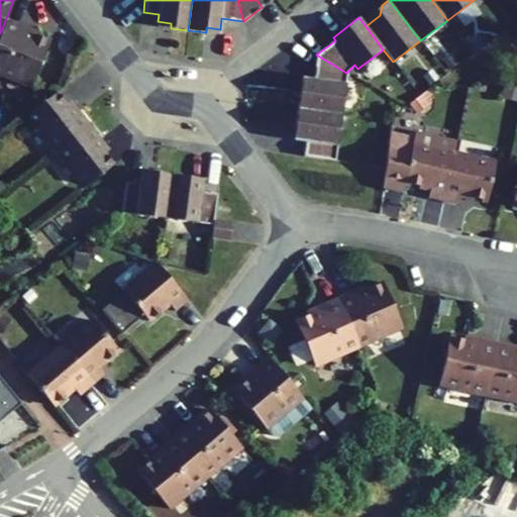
[(0,73),(30,86),(48,40),(21,29),(22,25),(6,18),(0,33),(0,73)]
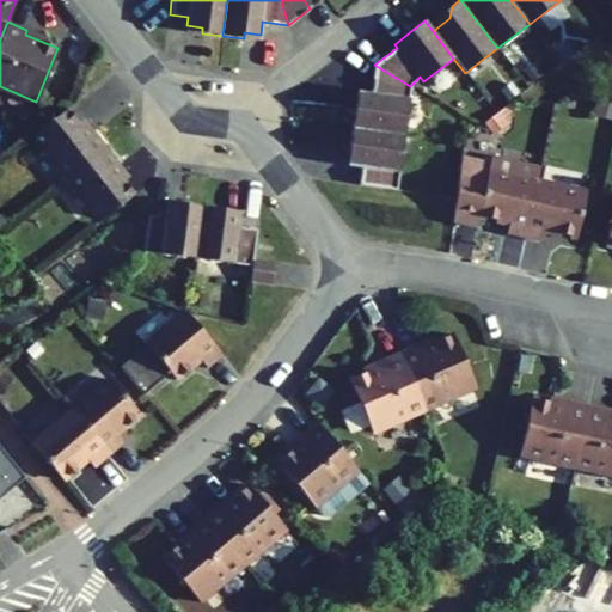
[(410,86),(374,65),(371,93),(363,92),(361,109),(354,108),(352,129),(403,136),(410,86)]
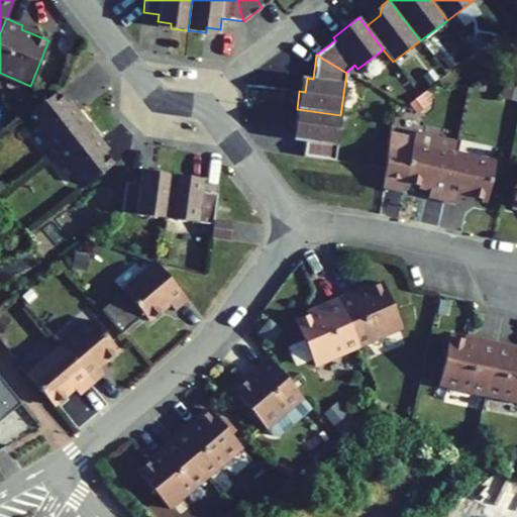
[(458,63),(452,55),(442,62),(448,71),(458,63)]
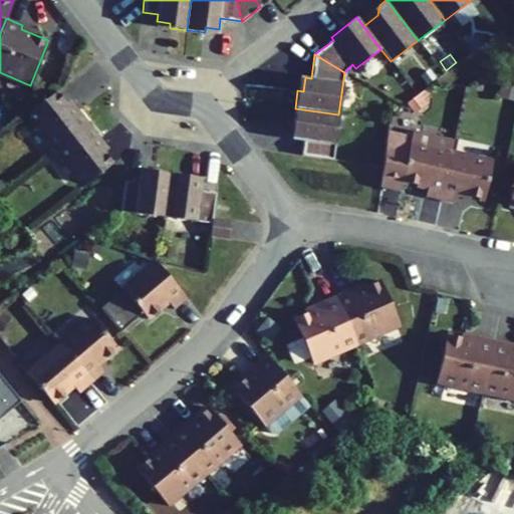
[(429,69),(420,76),(427,85),(436,77),(429,69)]
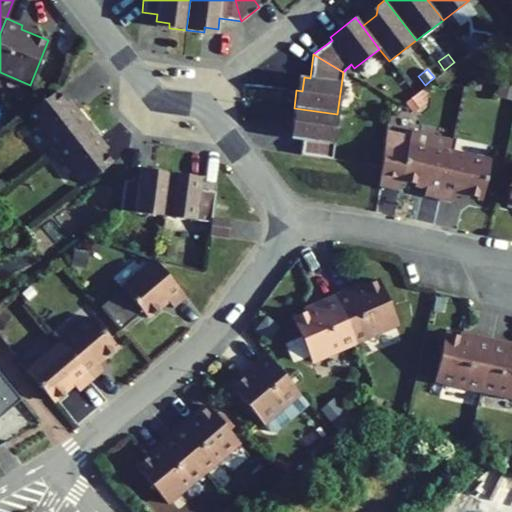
[(511,94),(511,87),(498,85),(496,97),(511,101),(511,94)]
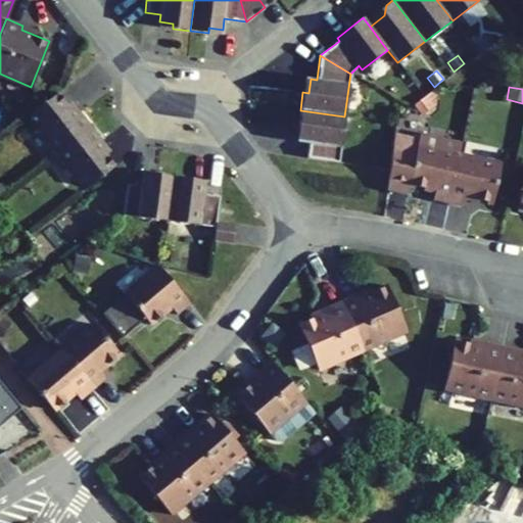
[(31,113),(40,125),(36,129),(55,154),(90,127),(80,112),(75,115),(57,93),(31,113)]
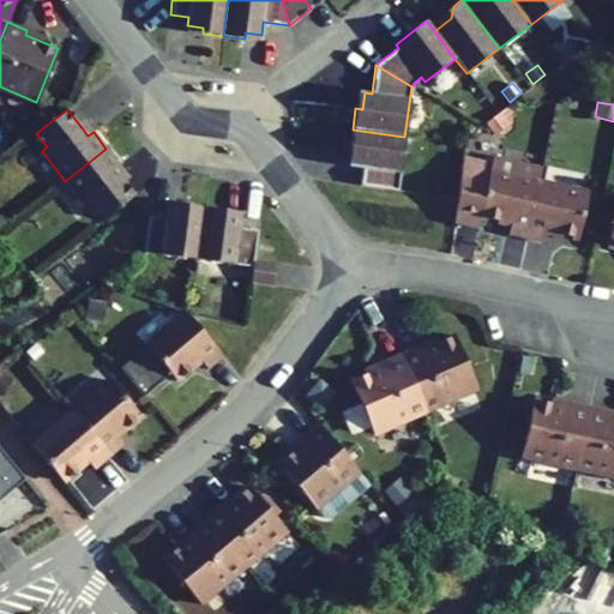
[(500,112),(486,124),(494,136),(510,125),(500,112)]
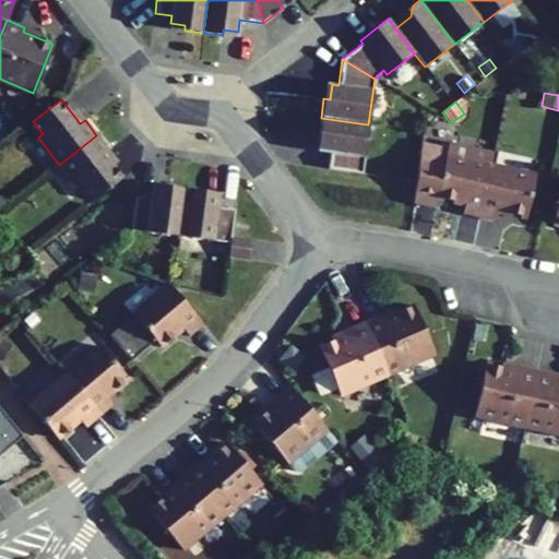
[(361,174),(368,125),(321,118),(319,137),(324,138),(322,152),(330,153),(328,169),(361,174)]
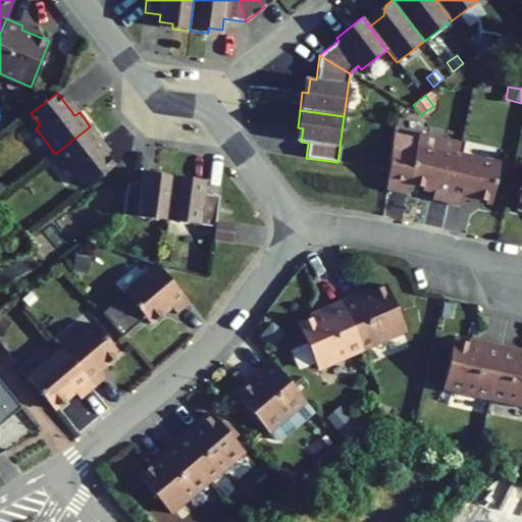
[(74,178),(80,175),(89,187),(114,166),(97,144),(101,140),(90,126),(55,154),(74,178)]
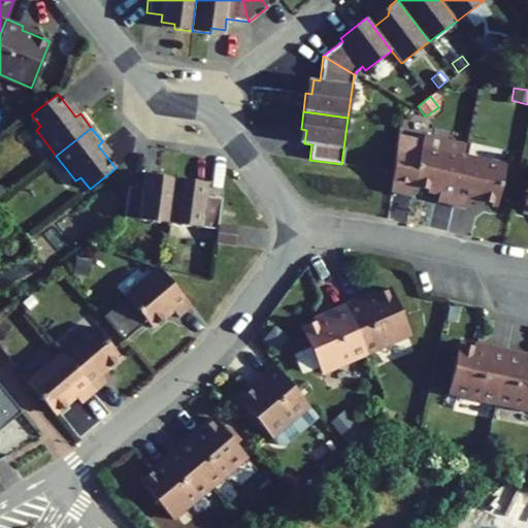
[(463,157),(465,144),(423,135),(422,141),(421,146),(397,141),(390,193),(410,197),(414,187),(438,193),(436,202),(452,205),(463,157)]
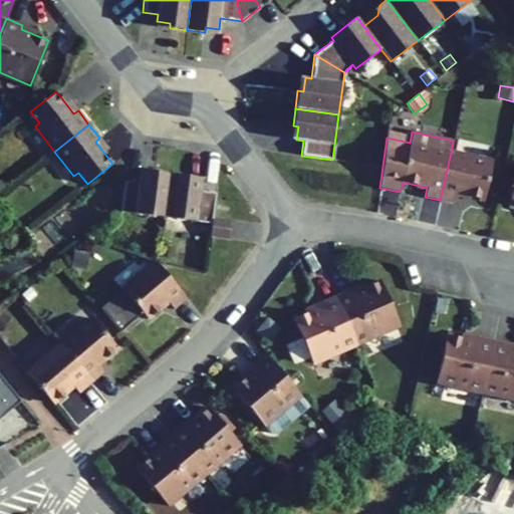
[(410,143),(411,138),(387,133),(387,138),(410,143)]
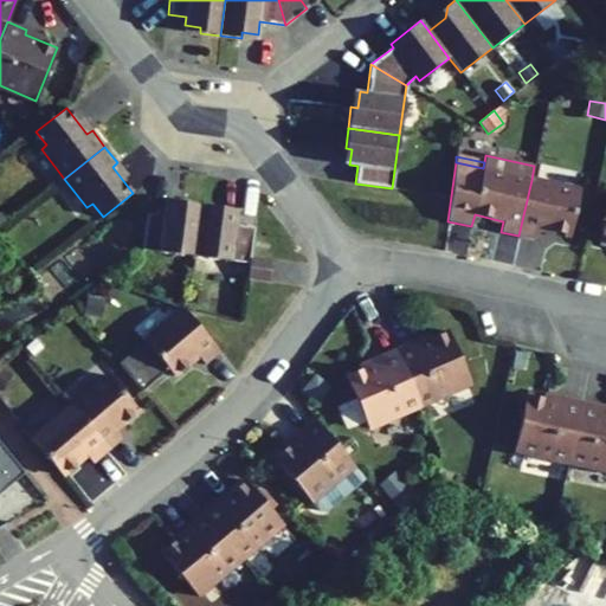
[(540,229),(569,236),(580,191),(532,180),(519,236),(537,239),(540,229)]
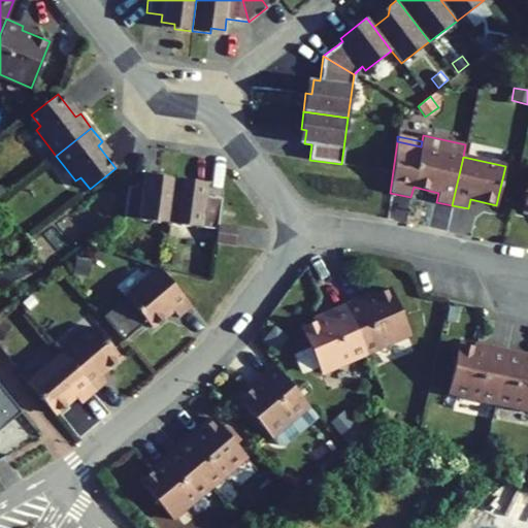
[(142,188),(128,186),(123,219),(170,224),(175,179),(158,176),(157,183),(143,180),(142,188)]
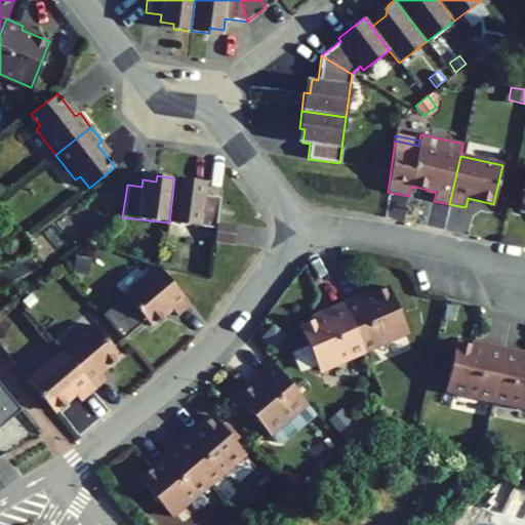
[(216,223),(219,196),(205,194),(206,188),(192,186),(193,180),(174,178),(169,223),(215,229),(216,223)]
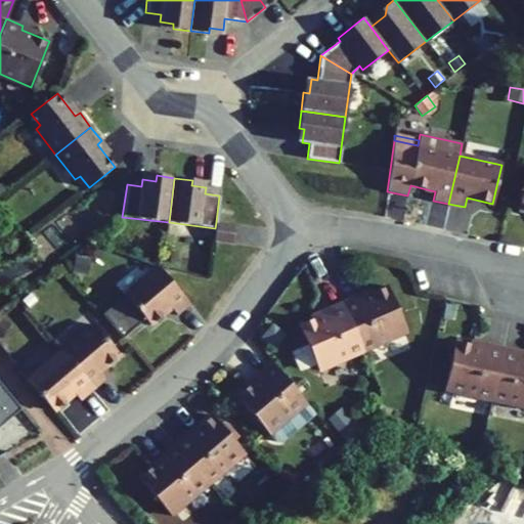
[(235,224),(216,222),(215,228),(214,242),(233,244),(235,224)]
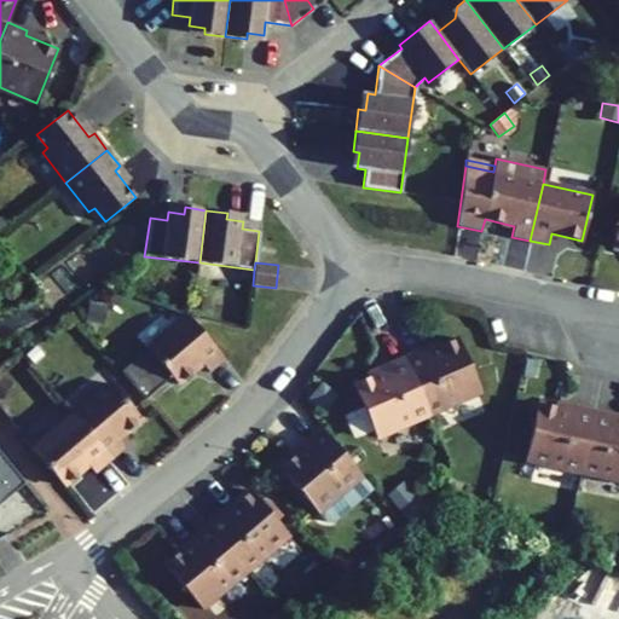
[(194,308),(207,311),(209,298),(196,295),(194,308)]
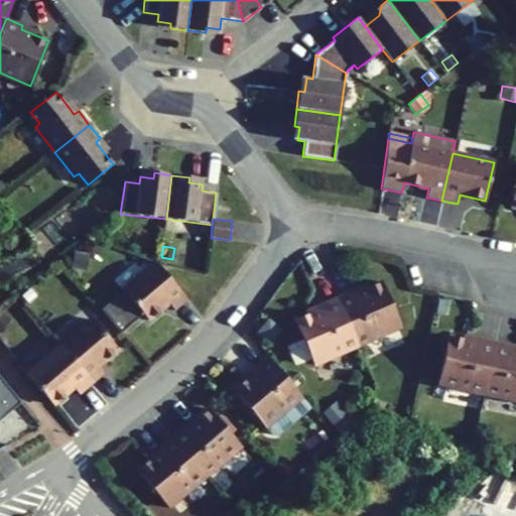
[(69,267),(81,274),(89,261),(77,254),(69,267)]
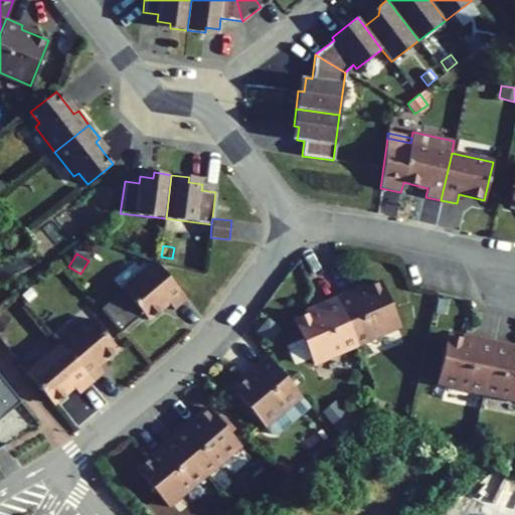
[(174,310),(186,299),(155,263),(101,308),(121,332),(142,314),(147,319),(167,302),(174,310)]
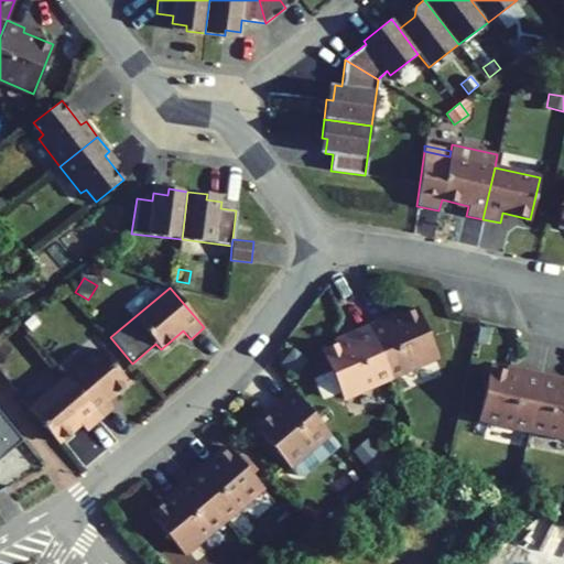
[(384,317),(367,325),(390,379),(437,358),(416,308),(387,322),(384,317)]
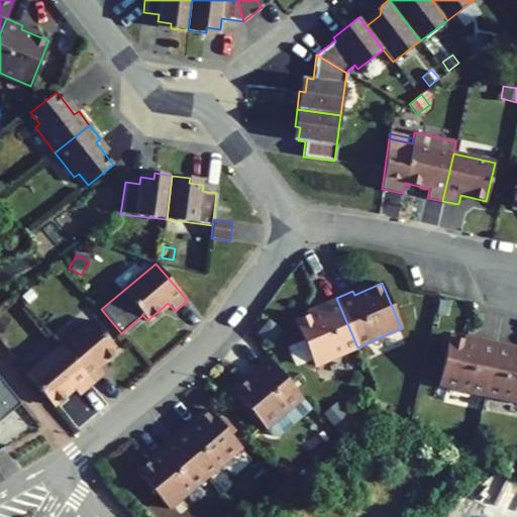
[(357,347),(336,298),(320,306),(321,309),(295,321),(314,366),(357,347)]
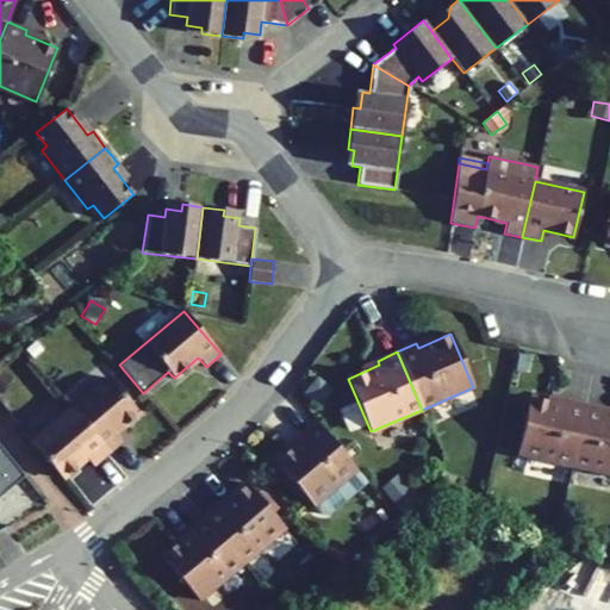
[(0,391),(4,393),(12,378),(2,372),(0,374),(0,391)]
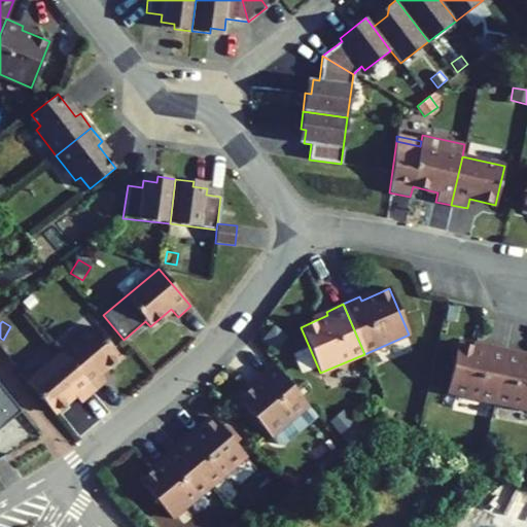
[(284,335),(274,325),(261,339),(275,351),(284,340),(284,335)]
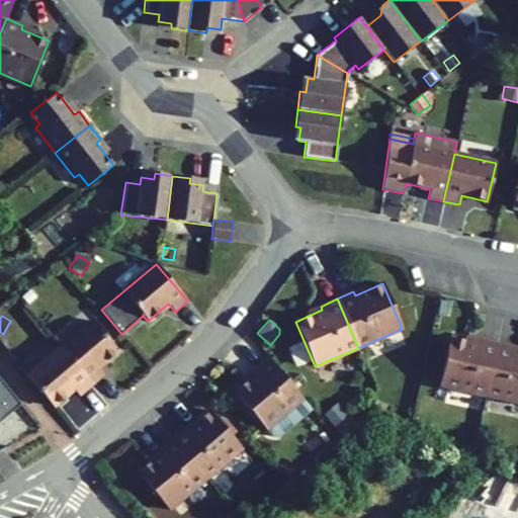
[(97,368),(117,350),(93,321),(61,348),(92,385),(103,375),(97,368)]
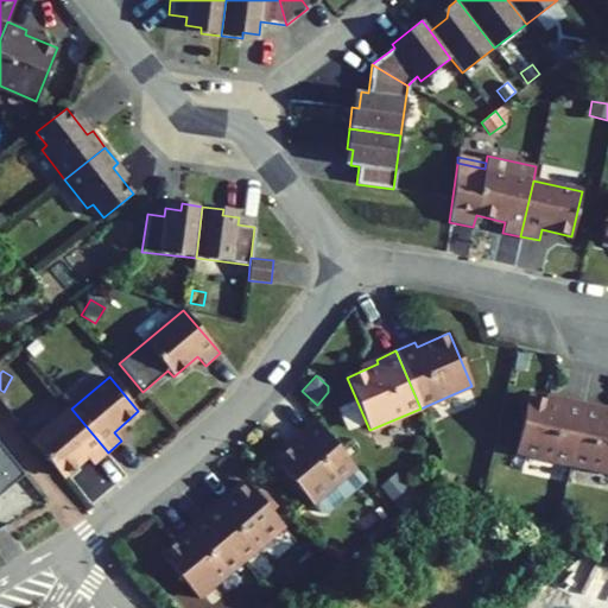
[(570,464),(583,404),(563,399),(562,404),(527,397),(515,453),(570,464)]
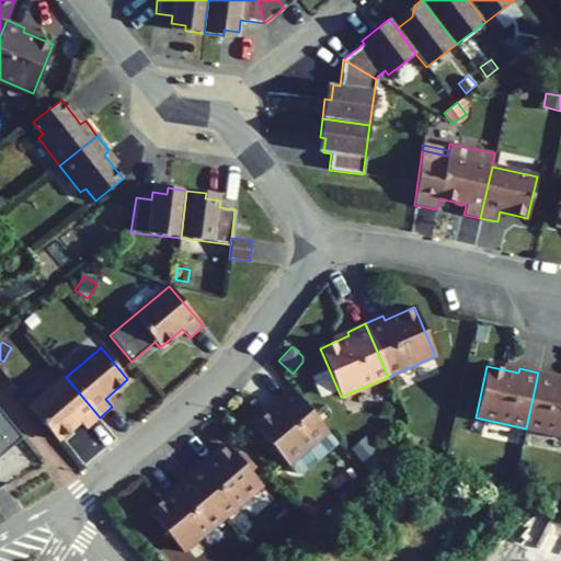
[(310,378),(320,399),(334,392),(325,370),(310,378)]
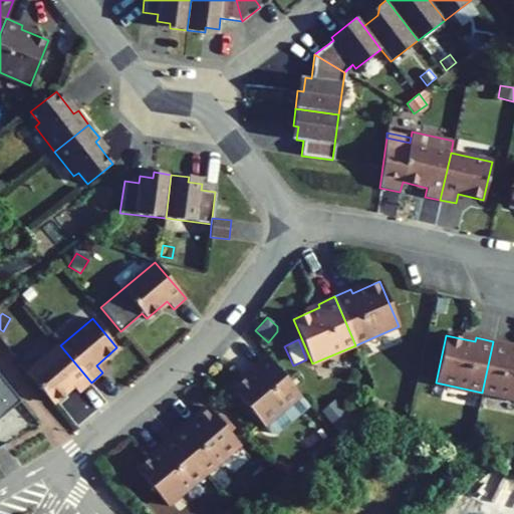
[(511,345),(493,341),(482,393),(513,400),(513,349),(510,349),(511,345)]
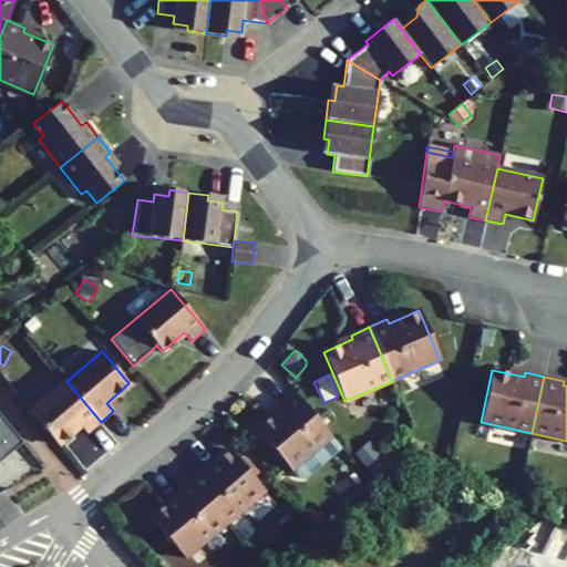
[(30,411),(58,444),(80,425),(88,433),(101,422),(66,381),(30,411)]
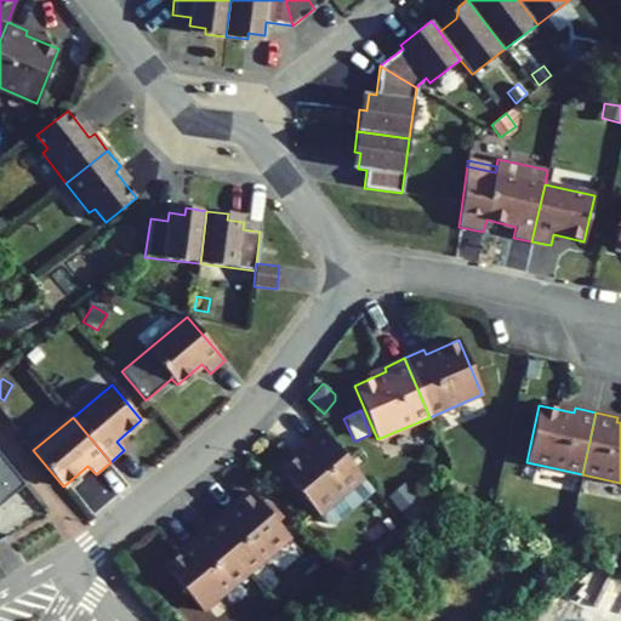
[(375,493),(322,428),(303,443),(307,448),(280,471),(317,514),(318,514),(326,523),(337,524),(375,493)]
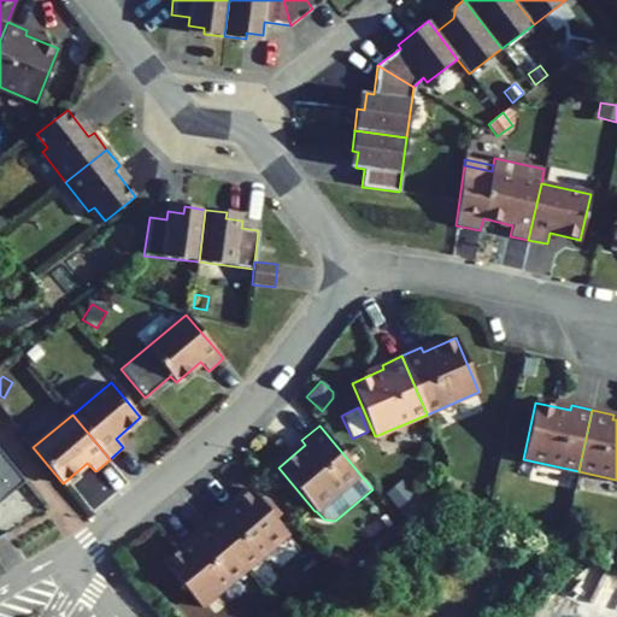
[(0,503),(24,483),(0,453),(0,503)]
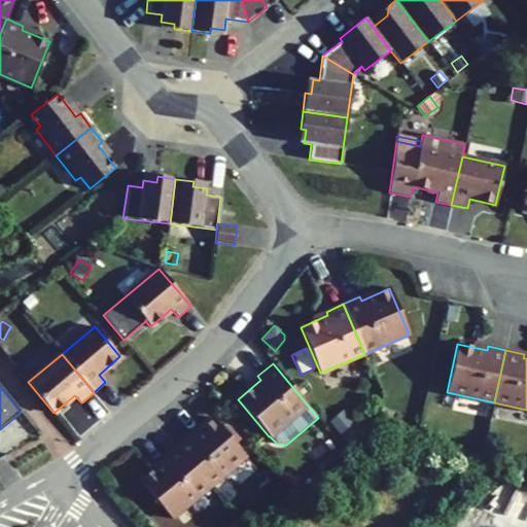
[(341,437),(354,425),(342,411),(328,422),(341,437)]
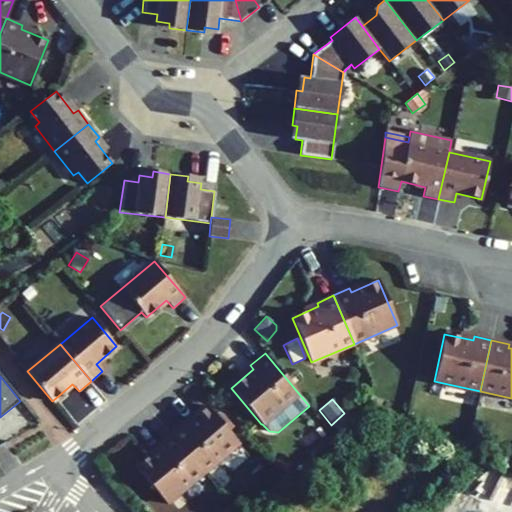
[(182,422),(168,433),(202,474),(238,443),(207,406),(184,425),(182,422)]
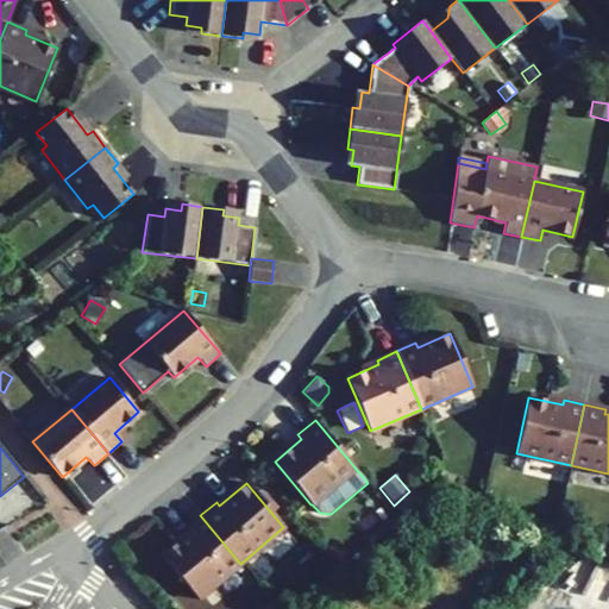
[(374,502),(353,519),(364,533),(385,516),(374,502)]
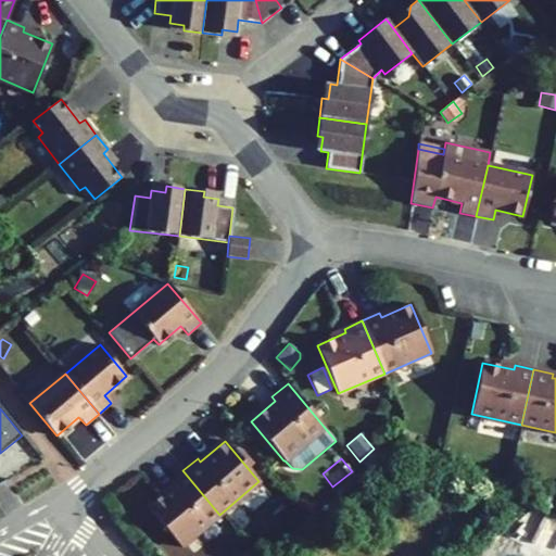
[(219,515),(182,470),(168,483),(171,487),(147,507),(180,547),(219,515)]
